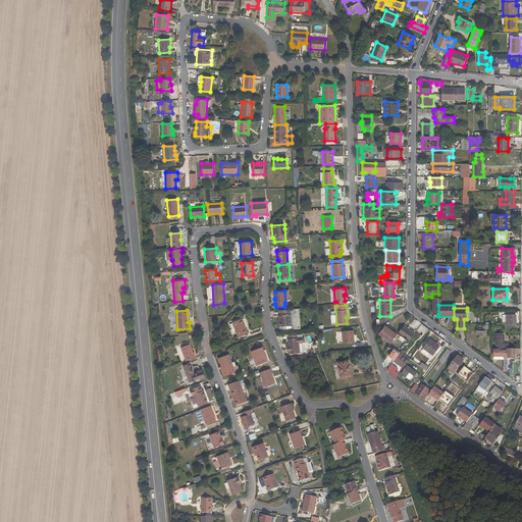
[(280,326),(292,325),(291,310),(279,310),(279,319),(280,326)]
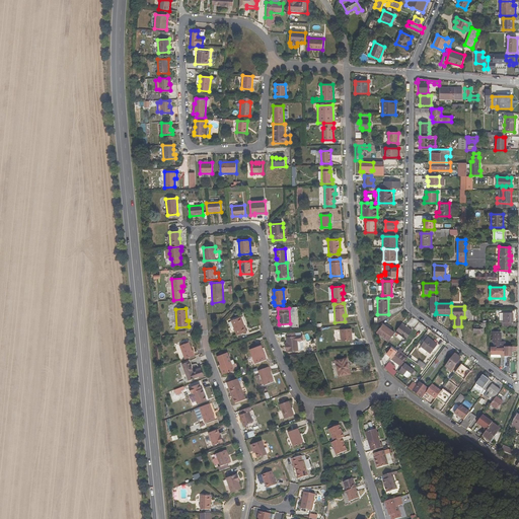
[(503,322),(512,323),(512,313),(502,313),(500,313),(500,320),(503,320),(503,322)]
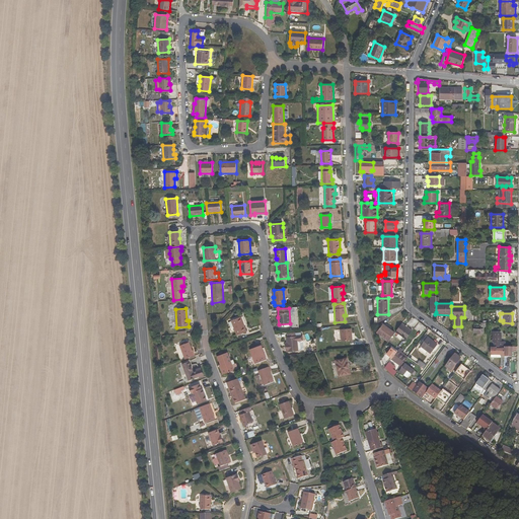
[(240,317),(231,320),(237,336),(246,331),(244,324),(242,324),(240,317)]
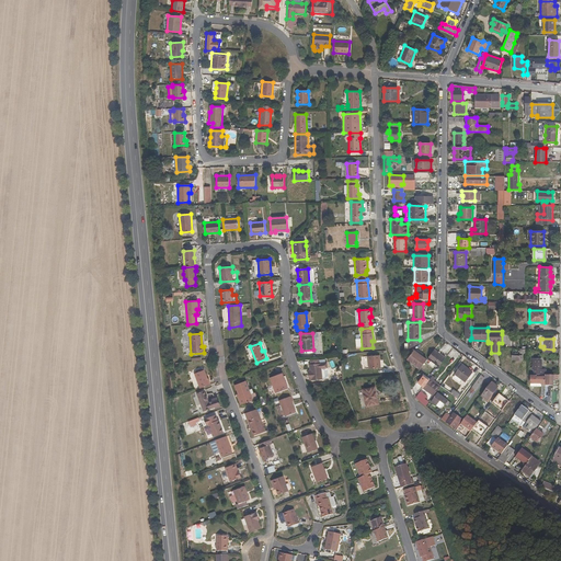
[(420,369),(427,359),(414,350),(407,359),(420,369)]
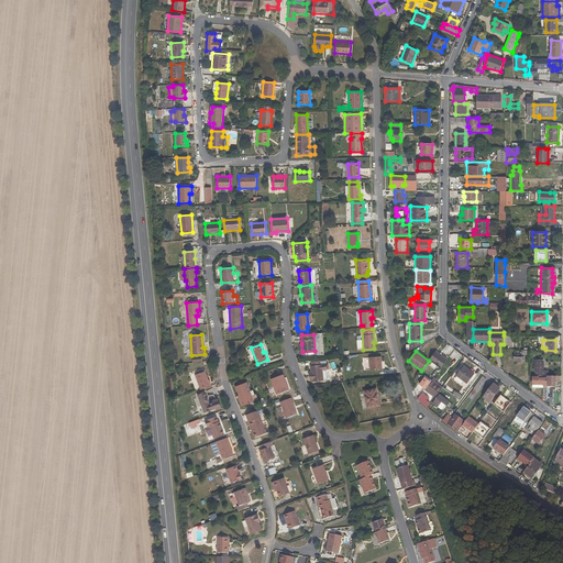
[(435,351),(429,360),(432,362),(430,365),(434,368),(437,365),(440,368),(448,359),(435,351)]
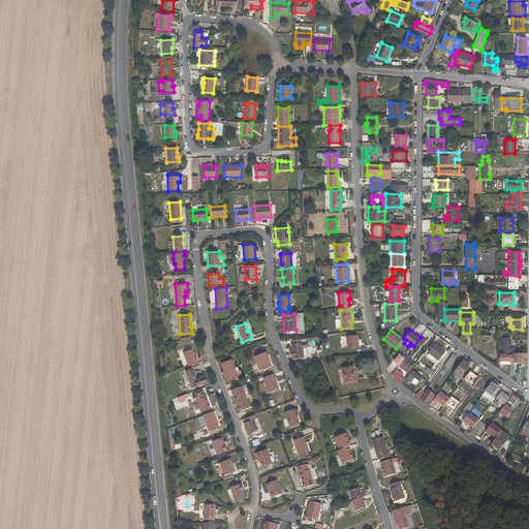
[(358,340),(358,335),(347,336),(348,347),(358,346),(356,340),(358,340)]
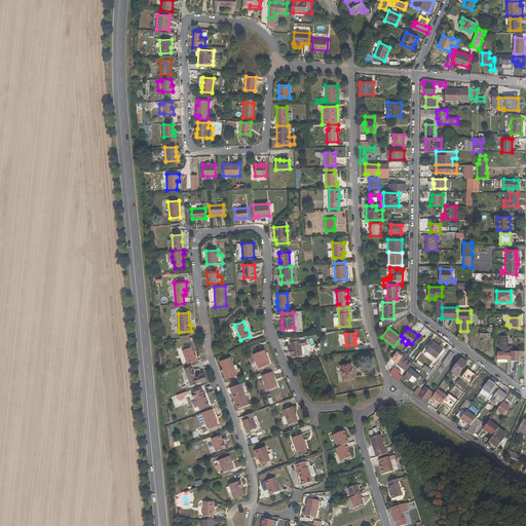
[(299,340),(299,337),(292,338),(292,341),(291,341),(292,349),(290,349),(290,357),(292,355),(292,357),(308,354),(307,340),(299,340)]
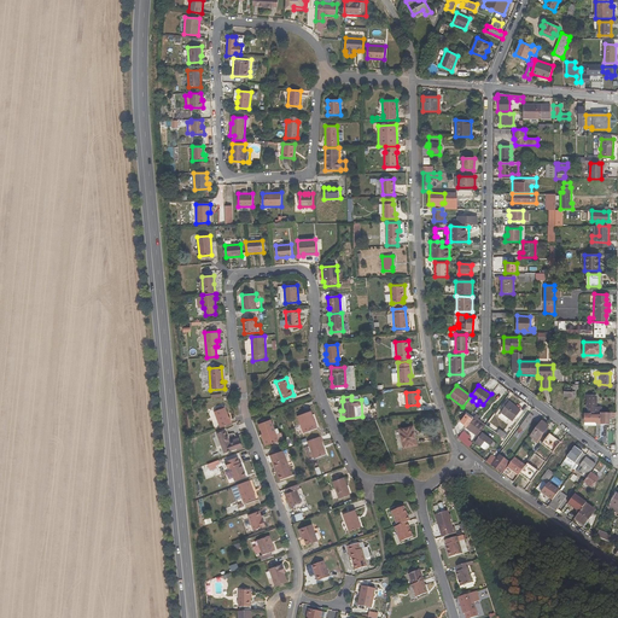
[(587,408),(588,408),(588,413),(600,413),(602,413),(602,408),(596,408),(596,396),(587,396),(587,408)]
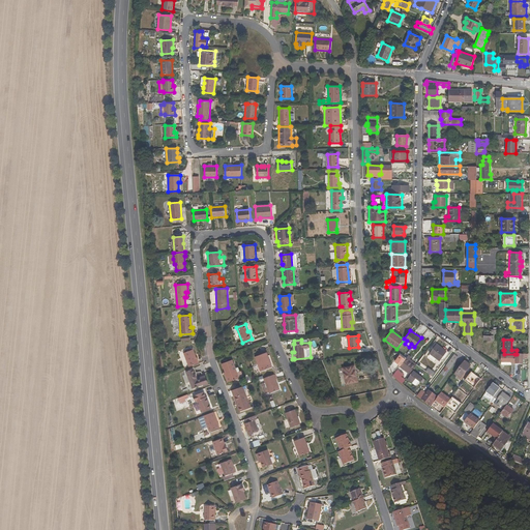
[(449,354),(436,345),(430,354),(442,363),(449,354)]
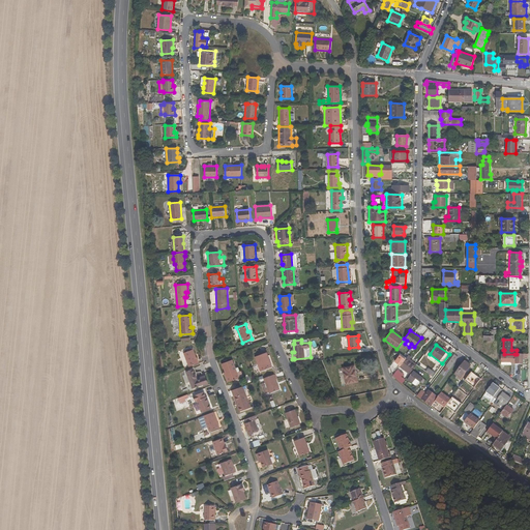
[(184,353),(189,367),(198,364),(193,350),(184,353)]
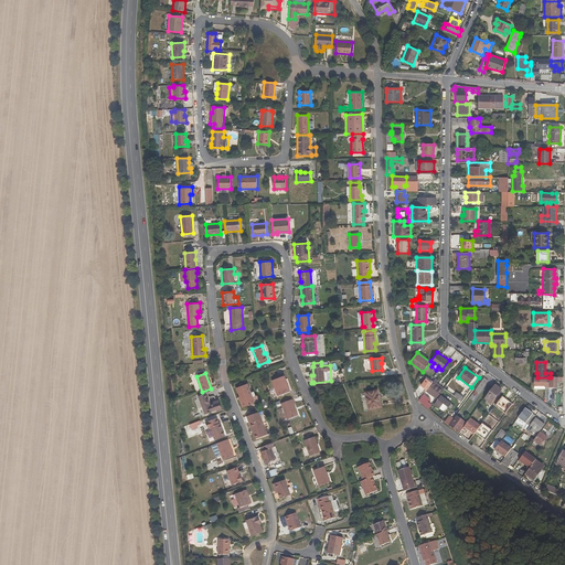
[(272,380),(277,396),(290,392),(285,375),(272,380)]
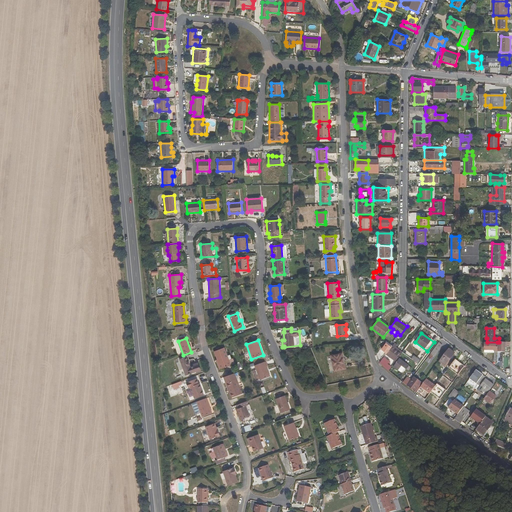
[(484,342),(484,351),(494,351),(494,353),(493,361),(497,361),(497,344),(490,344),(489,343),(484,342)]
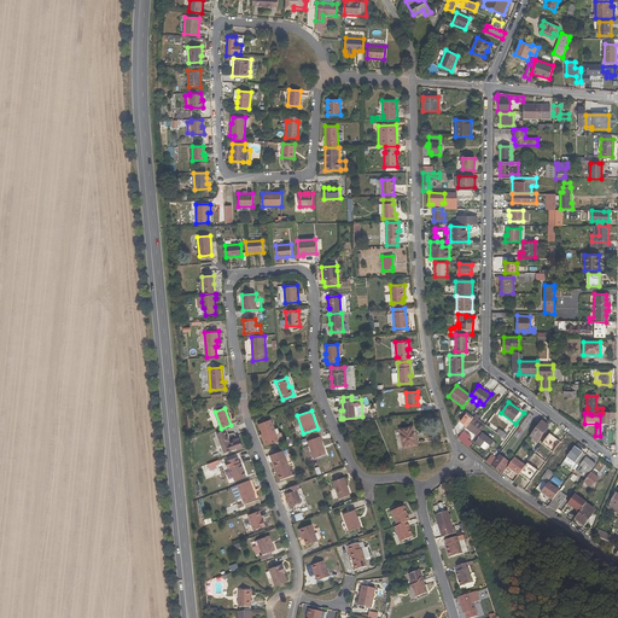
[(606,424),(605,424),(605,418),(616,418),(616,413),(602,413),(600,413),(600,415),(600,436),(607,437),(607,429),(610,429),(610,424),(606,424)]
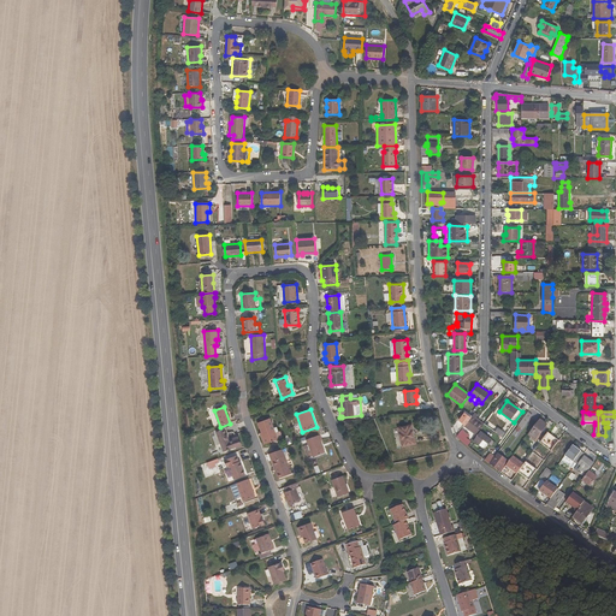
[(465,426),(471,418),(465,413),(458,421),(465,426)]
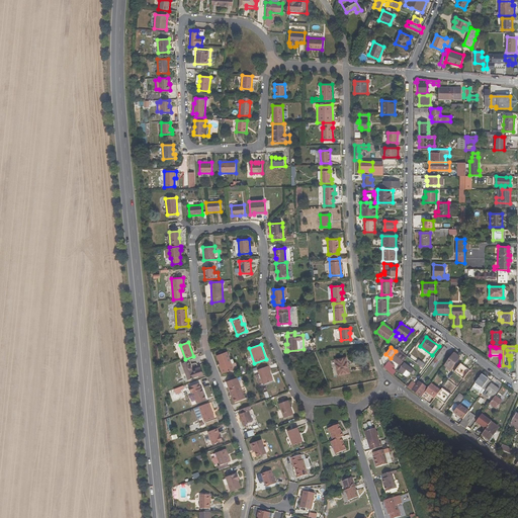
[(391,358),(391,359),(401,366),(407,358),(400,353),(401,351),(403,349),(400,347),(396,351),(391,358)]
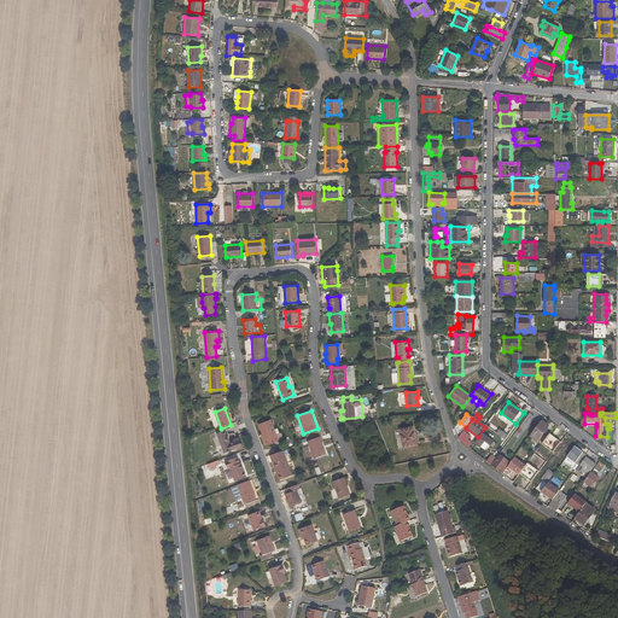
[(530,414),(519,427),(524,430),(534,417),(530,414)]
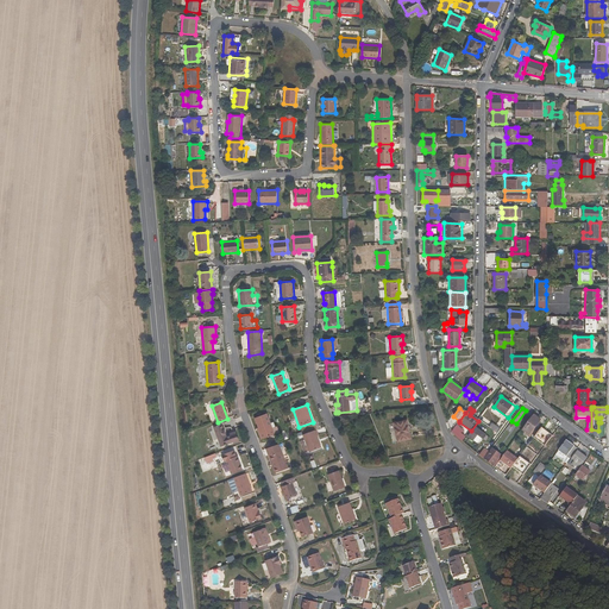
[(275,434),(267,414),(255,419),(258,428),(262,439),(275,434)]
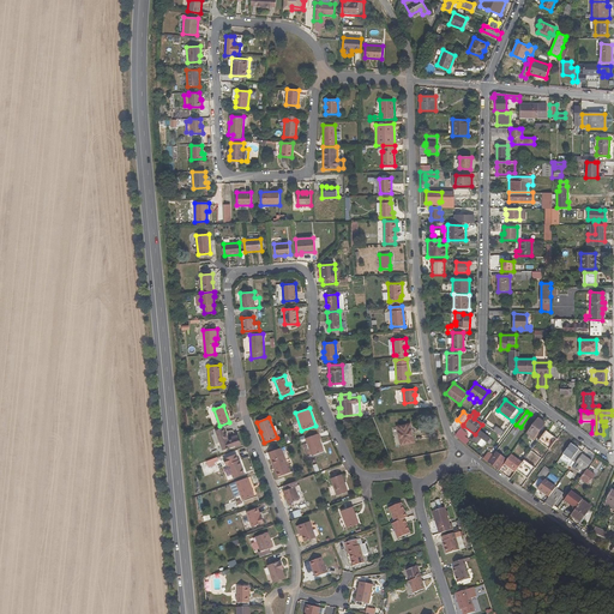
[(534,439),(546,423),(537,417),(527,433),(534,439)]
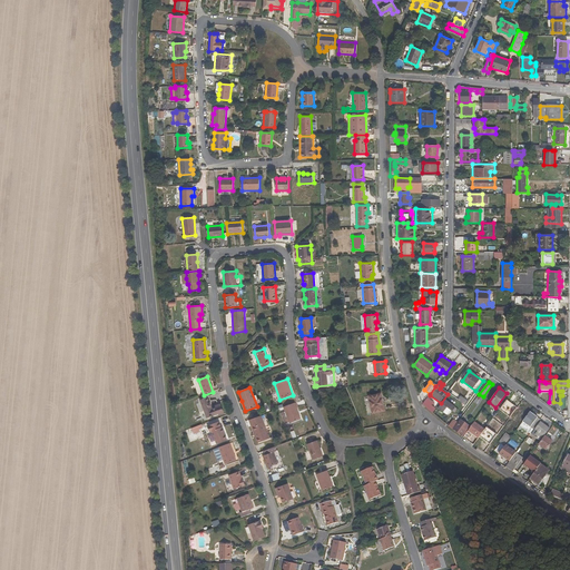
[(373,412),(384,411),(383,405),(381,394),(369,396),(373,412)]
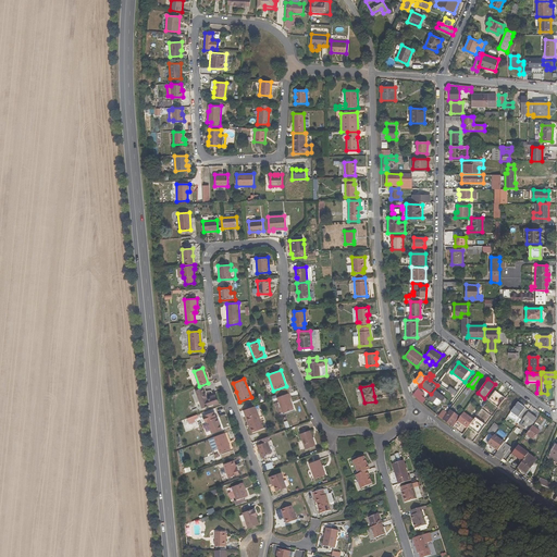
[(457,392),(450,386),(447,391),(455,396),(457,392)]
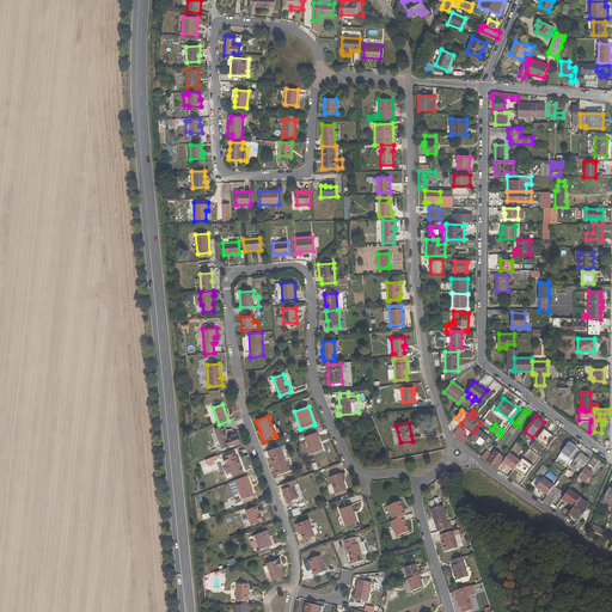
[(215,430),(222,450),(234,445),(232,439),(232,438),(227,440),(226,438),(227,438),(226,433),(225,434),(225,433),(222,427),(215,430)]
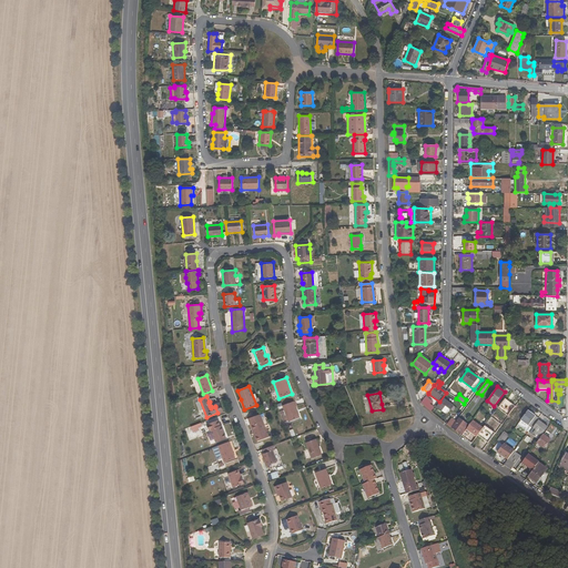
[(432,401),(426,396),(421,403),(424,406),(432,412),(435,407),(429,404),(432,401)]
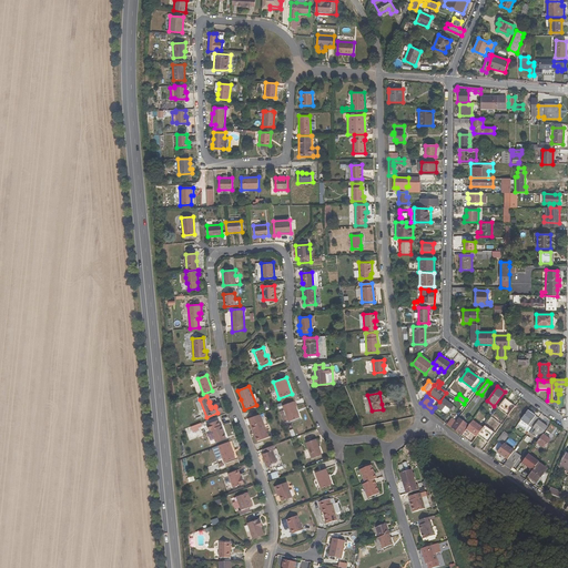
[(444,397),(437,406),(443,409),(445,406),(450,409),(454,405),(444,397)]
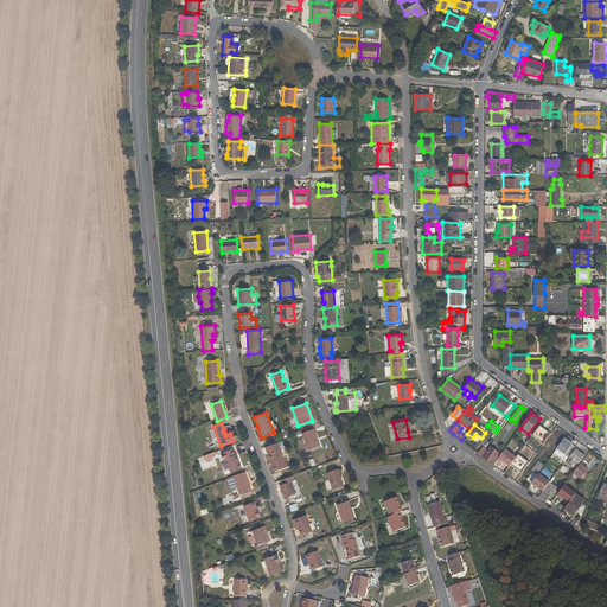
[(506,425),(500,433),(504,436),(510,428),(506,425)]
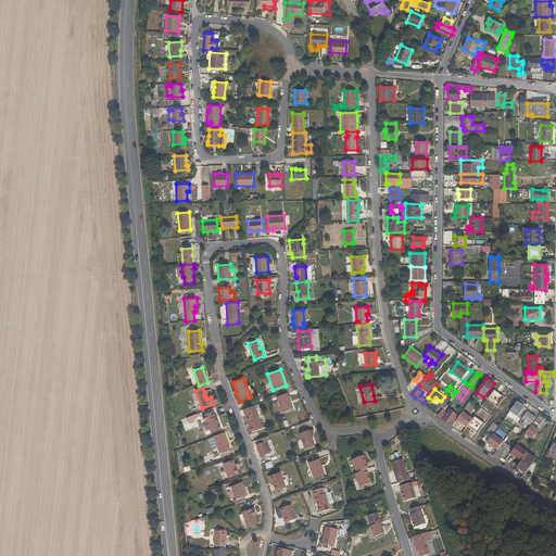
[(288,392),(276,397),(282,413),(294,408),(288,392)]
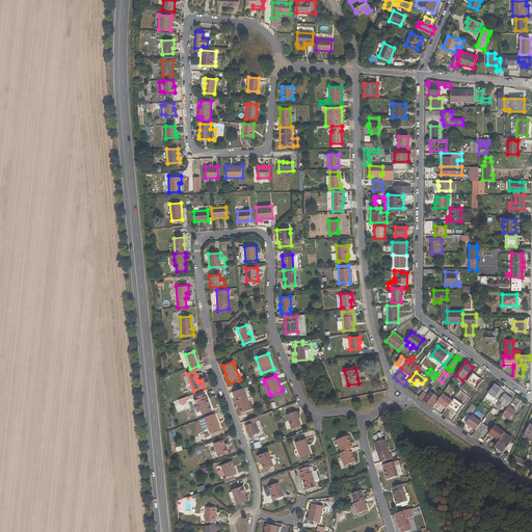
[(415,389),(407,383),(405,387),(411,392),(415,389)]
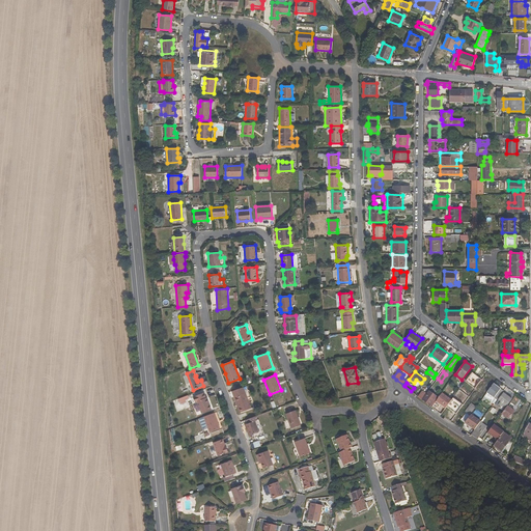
[(494,384),(486,393),(497,400),(503,391),(494,384)]
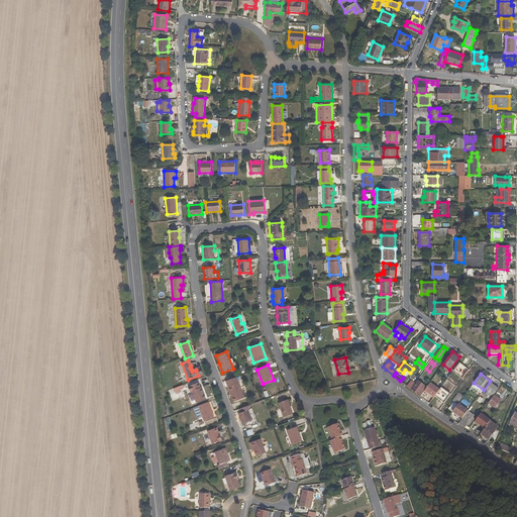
[(235,401),(244,397),(236,377),(228,380),(230,386),(228,387),(231,395),(232,394),(235,401)]
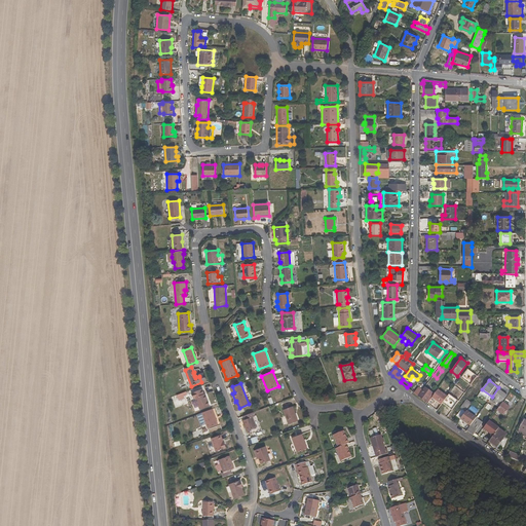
[(190,390),(193,399),(195,398),(196,399),(200,409),(209,406),(207,403),(209,403),(204,393),(204,395),(200,386),(190,390)]
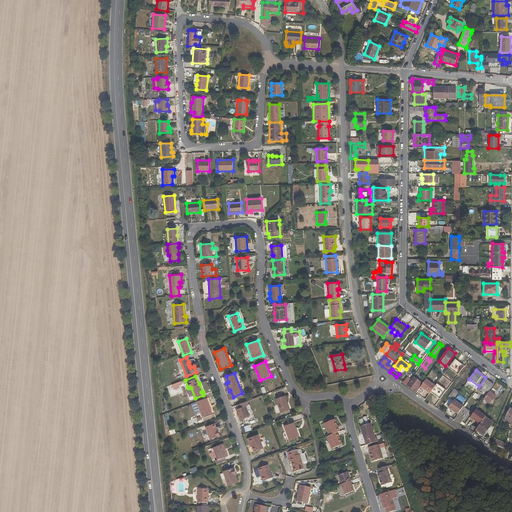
[(420,387),(423,383),(414,377),(409,383),(407,386),(416,392),(420,387)]
